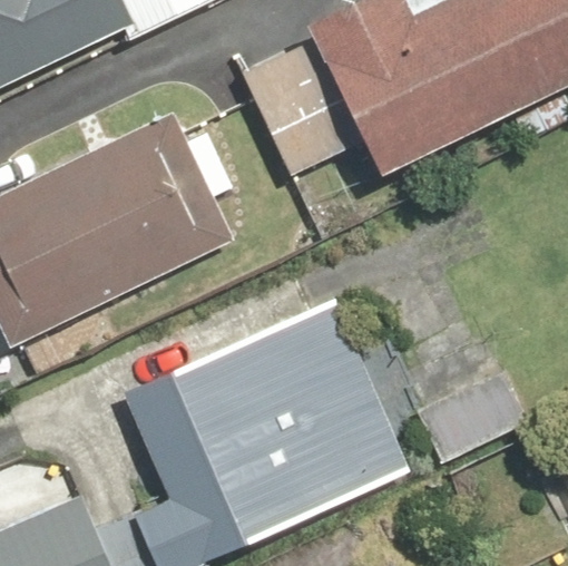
[(0,0),(0,95),(125,38),(129,48),(233,0),(0,0)]
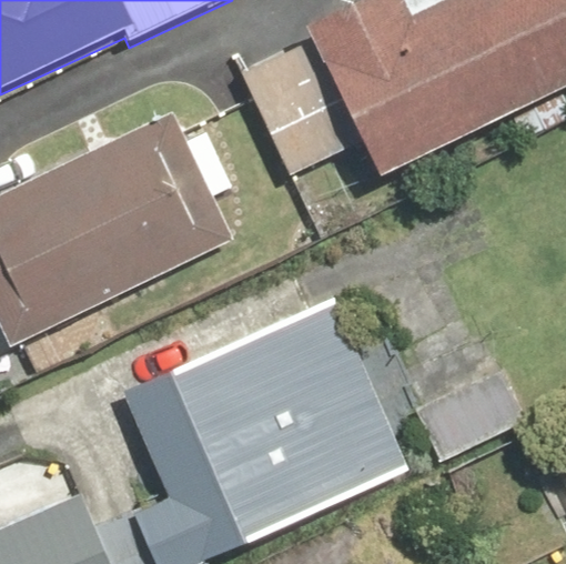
[(364,145),(376,171),(565,83),(565,0),(437,0),(408,13),(401,0),(347,0),(305,20),(313,37),(241,70),(291,180),(364,145)]
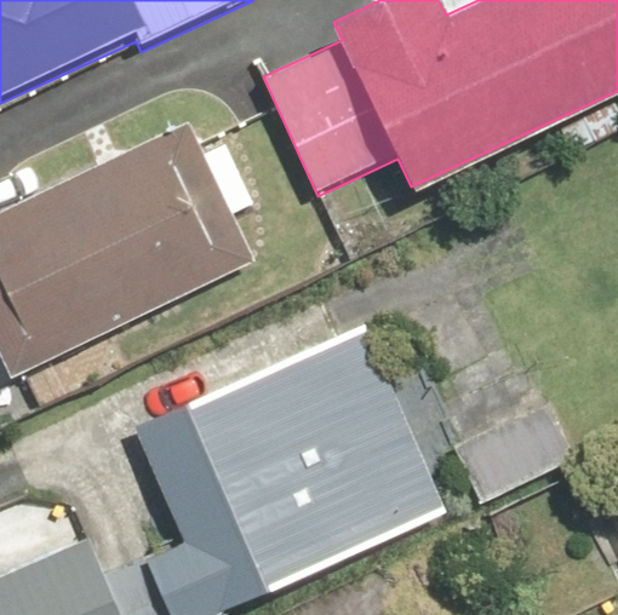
[(188,125),(0,211),(0,367),(5,378),(253,263),(188,125)]
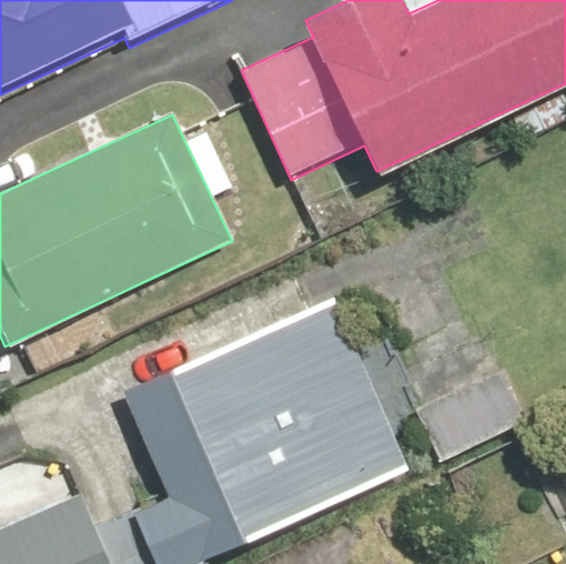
[(333,299),(122,391),(168,495),(97,526),(112,563),(195,563),(408,472),(333,299)]
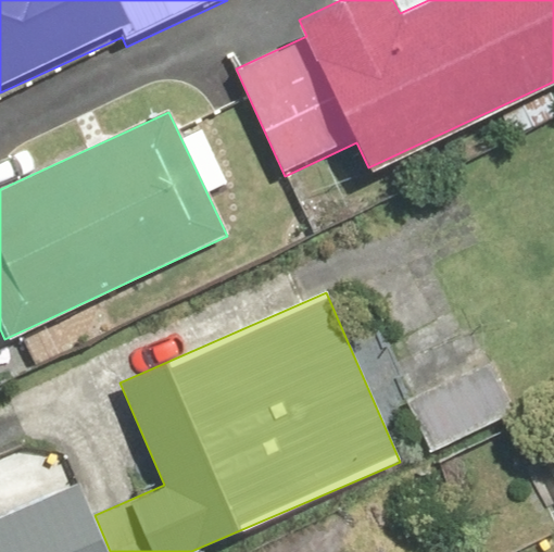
[(491,360),(404,398),(429,453),(516,415),(491,360)]
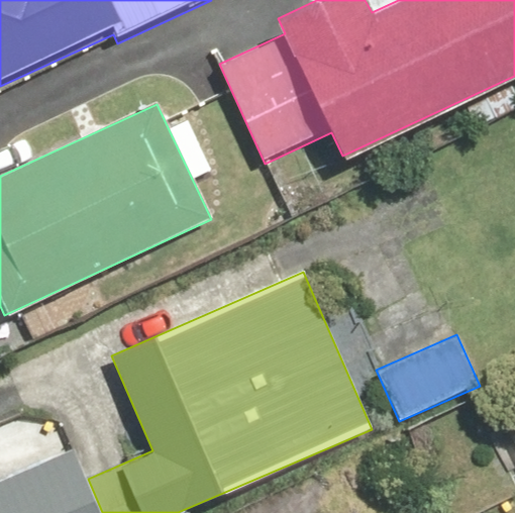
[(99,512),(75,451),(0,481),(0,512),(99,512)]
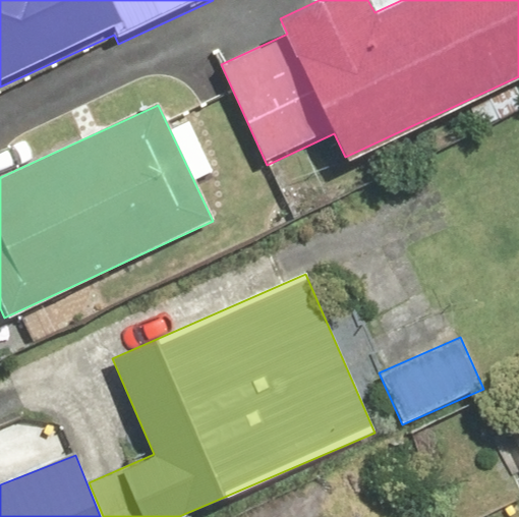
All buildings are outlined.
